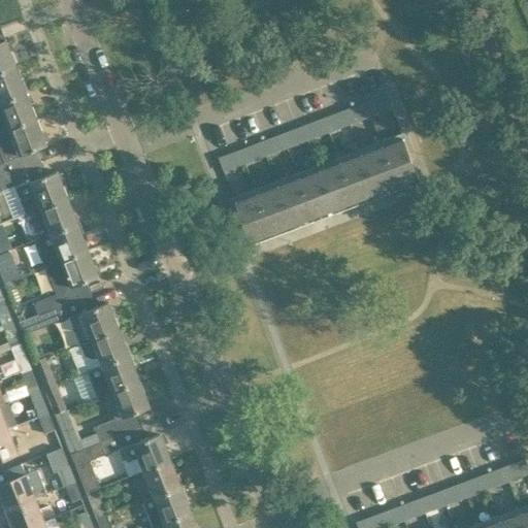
[(0,71),(15,66),(6,40),(0,41),(0,71)]
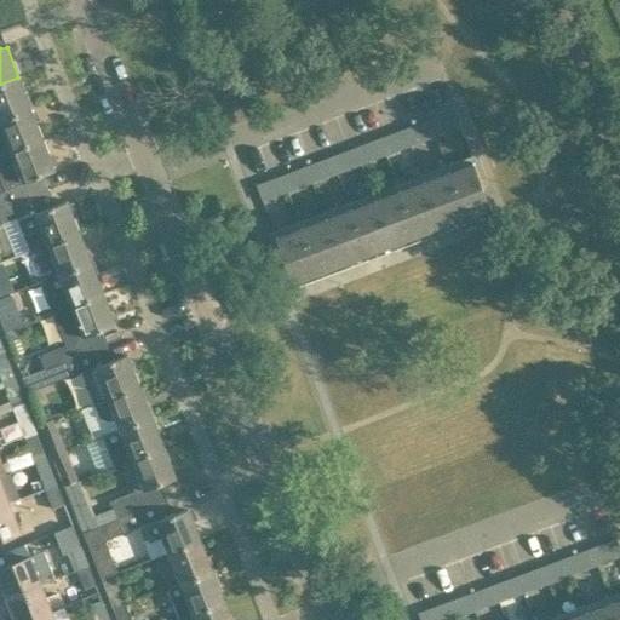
[(0,120),(30,108),(18,78),(0,84),(0,120)]
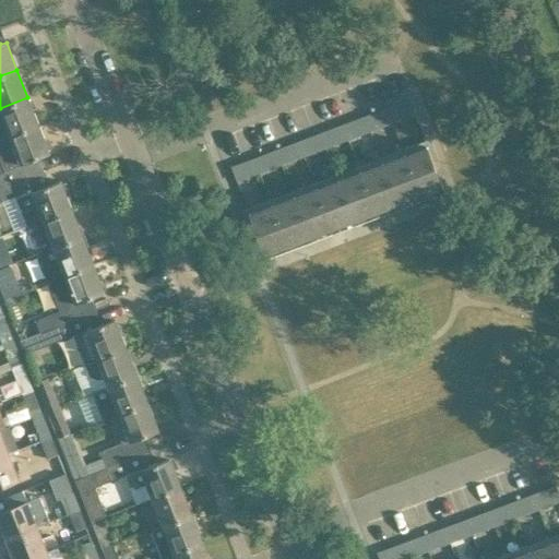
[(38,126),(27,97),(0,108),(0,139),(8,135),(9,137),(38,126)]
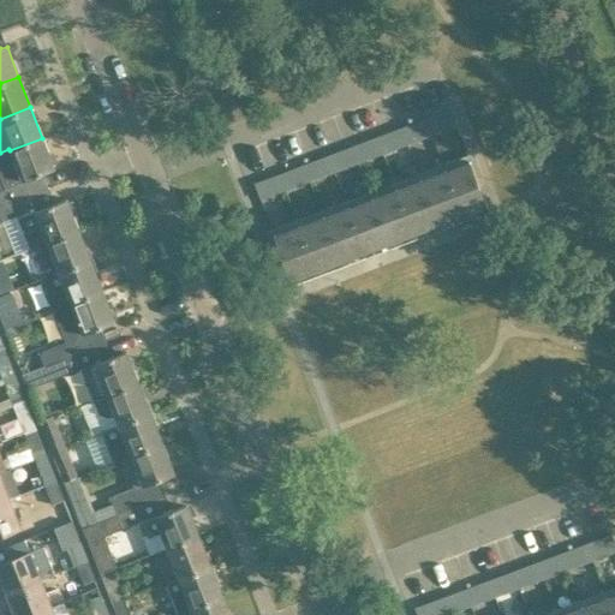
[(440,113),(446,129),(457,124),(451,108),(440,113)]
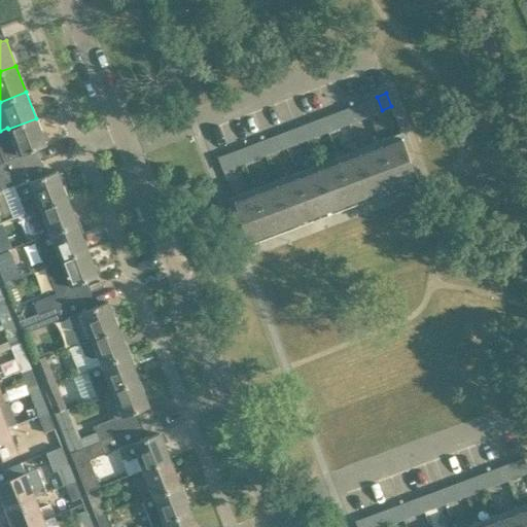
[(367,100),(373,113),(382,110),(377,97),(367,100)]
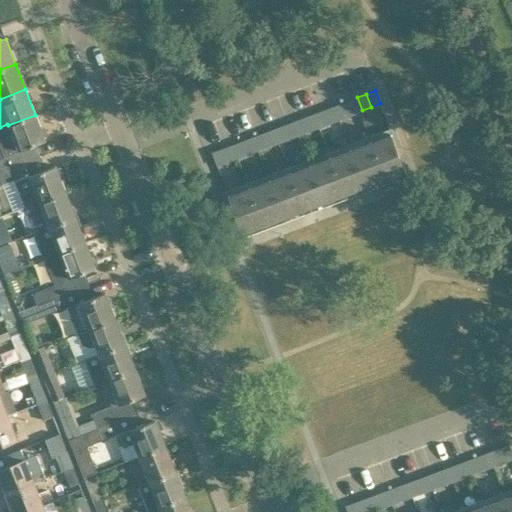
[(354,113),(349,100),(341,104),(346,116),(354,113)]
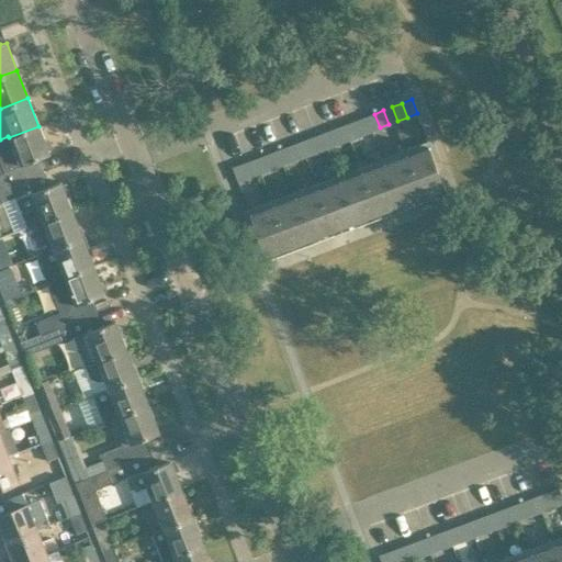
[(374,114),(366,117),(371,131),(380,127),(374,114)]
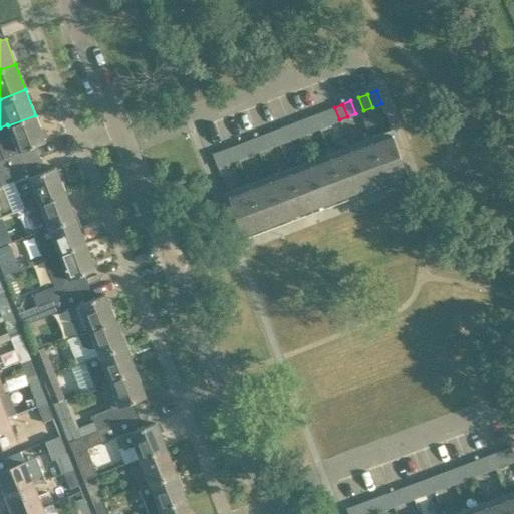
[(334,107),(325,110),(330,123),(339,119),(334,107)]
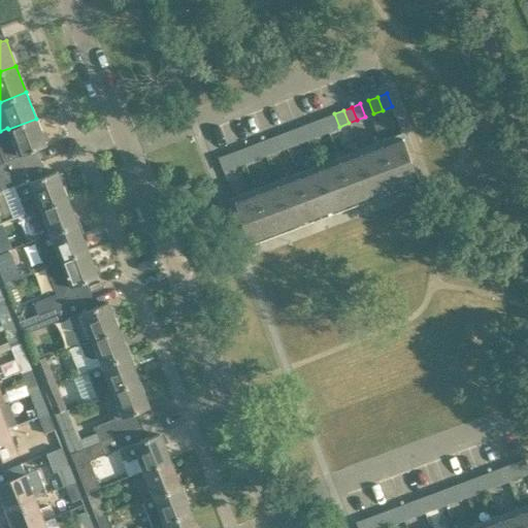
[(334,113),(326,117),(331,130),(339,127),(334,113)]
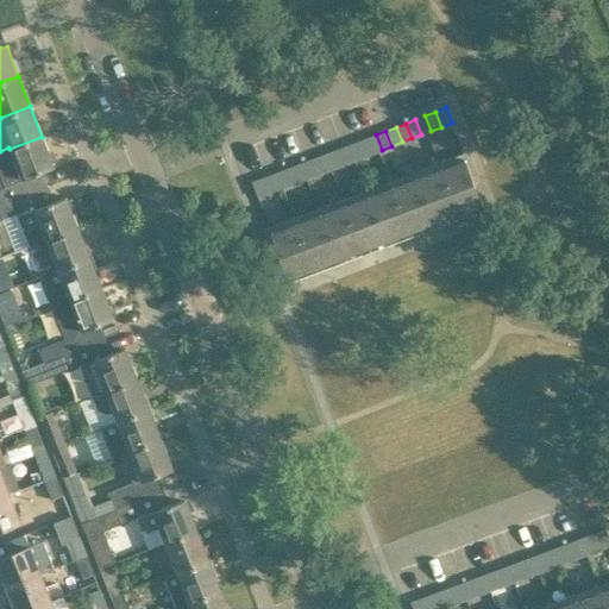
[(54,167),(42,137),(10,149),(8,148),(0,151),(0,165),(8,187),(0,189),(0,205),(45,188),(38,173),(54,167)]
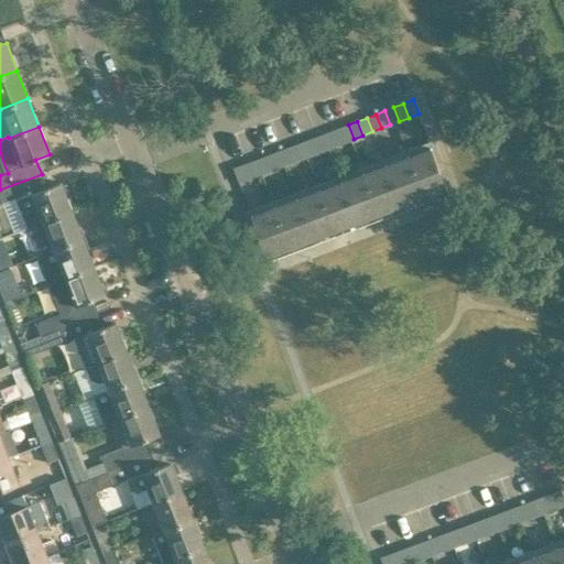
[(340,128),(331,131),(336,145),(346,142),(340,128)]
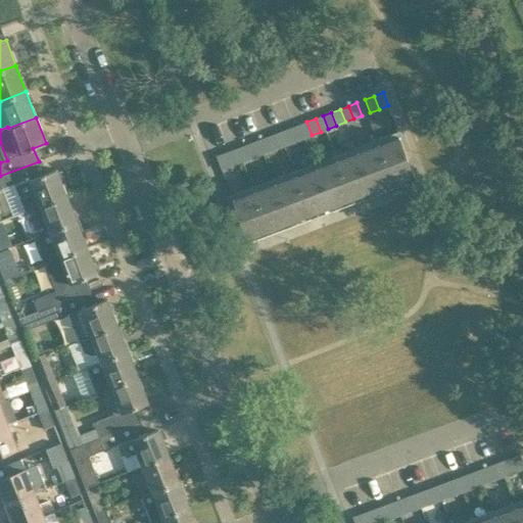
[(306,122),(298,125),(303,138),(312,135),(306,122)]
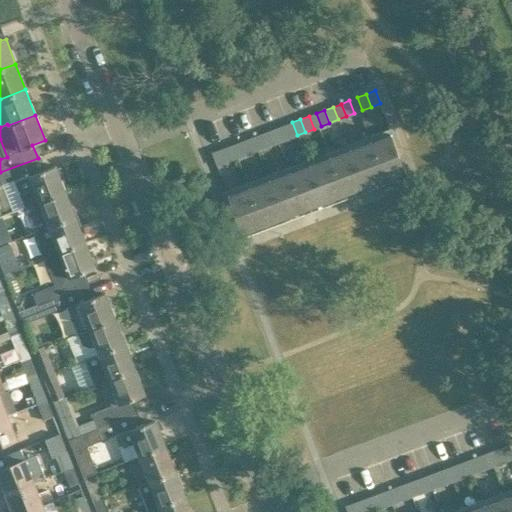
[(292,122),(284,126),(289,138),(297,135),(292,122)]
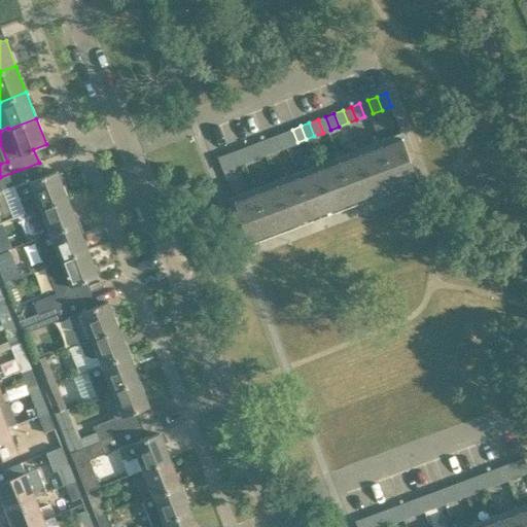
[(284,133),(289,145),(297,142),(292,130),(284,133)]
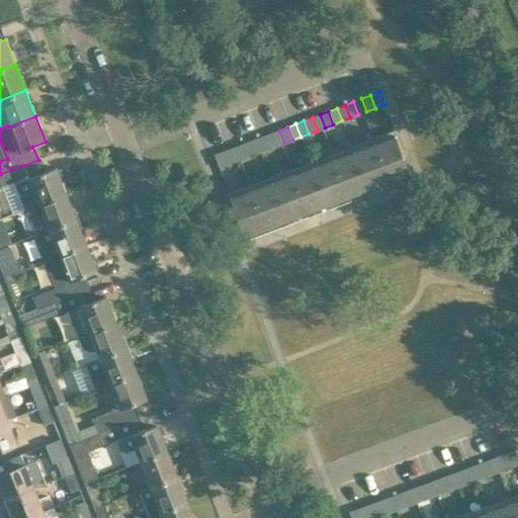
[(272,134),(263,137),(268,149),(276,146),(272,134)]
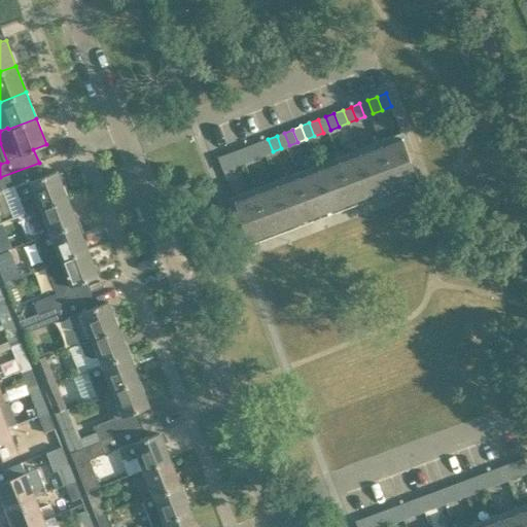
[(380,144),(394,183),(416,175),(401,136),(380,144)]
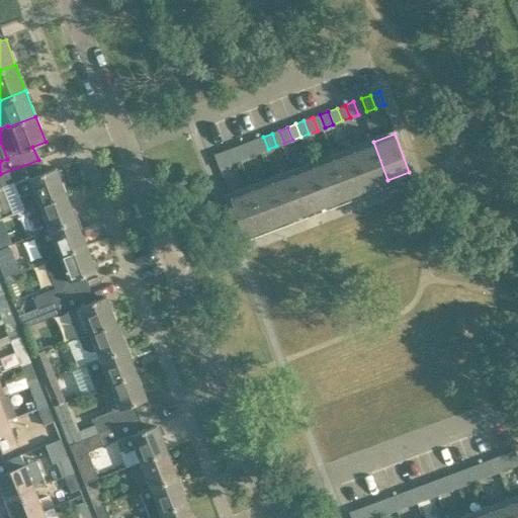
[(263,137),(255,140),(260,152),(268,149),(263,137)]
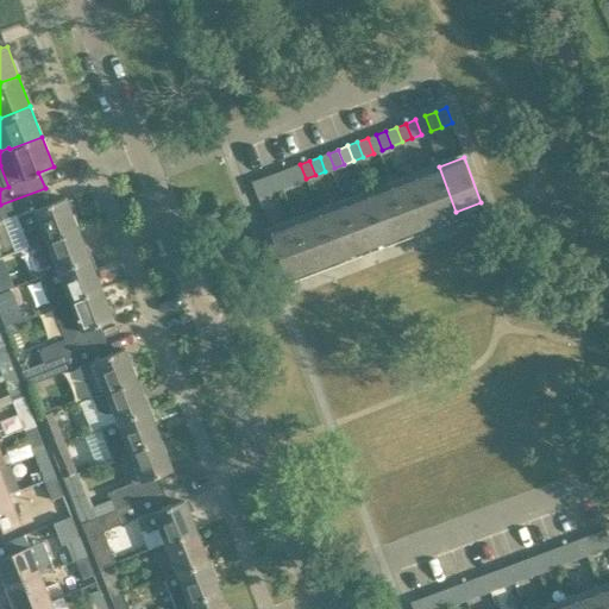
[(300,164),(290,168),(296,182),(306,179),(300,164)]
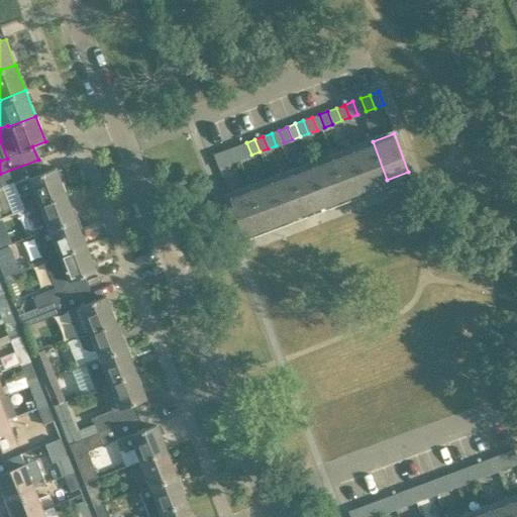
[(367,187),(387,180),(373,141),(352,149),(367,187)]
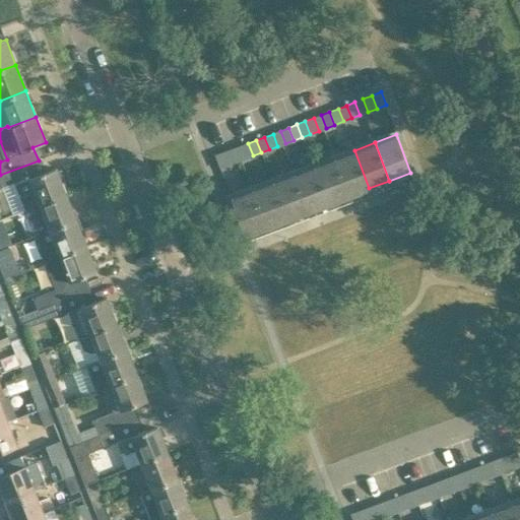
[(240,146),(245,158),(253,155),(248,143),(240,146)]
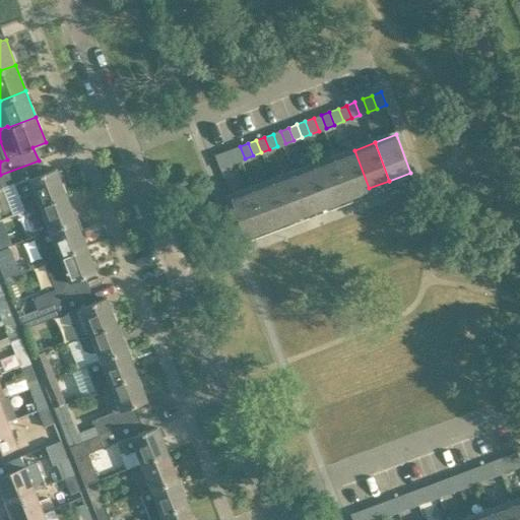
[(232,149),(222,153),(228,166),(236,161),(232,149)]
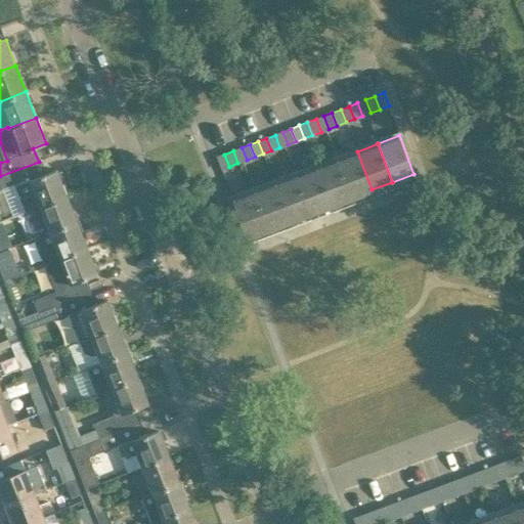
[(350,198),(372,189),(357,151),(336,160),(350,198)]
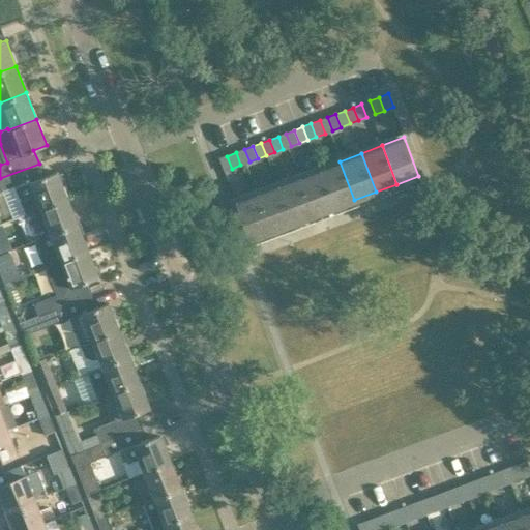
[(227,156),(218,159),(224,172),(232,169),(227,156)]
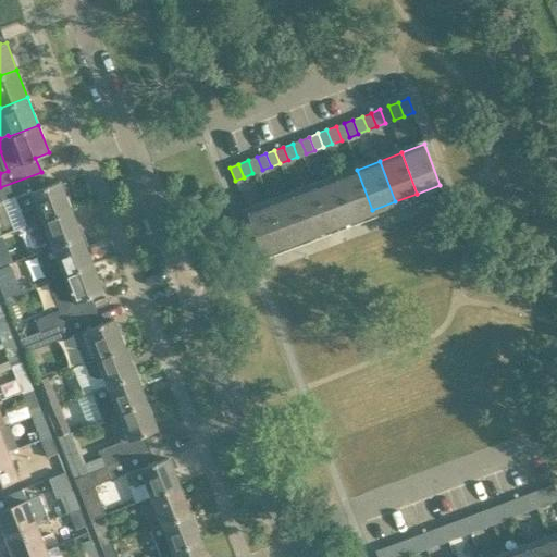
[(350,219),(372,210),(357,170),(335,177),(350,219)]
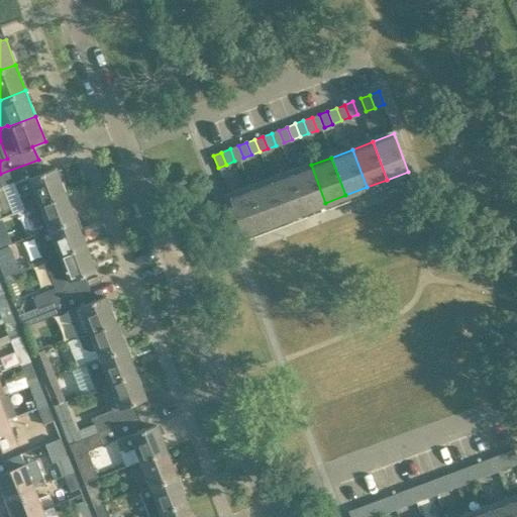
[(43,173),(38,160),(0,174),(0,187),(2,187),(16,181),(26,208),(27,209),(66,194),(56,168),(43,173)]
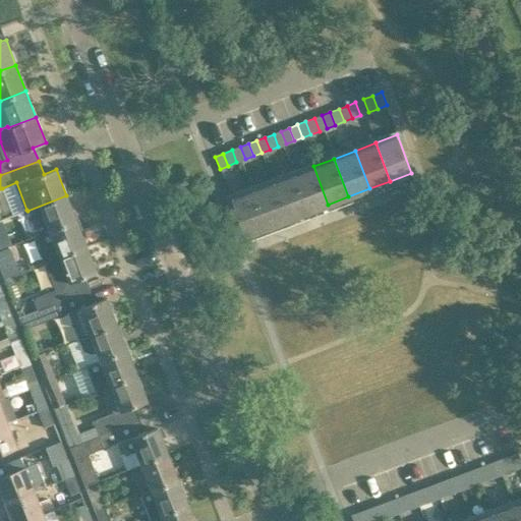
[(307,212),(328,205),(313,166),(293,174),(307,212)]
